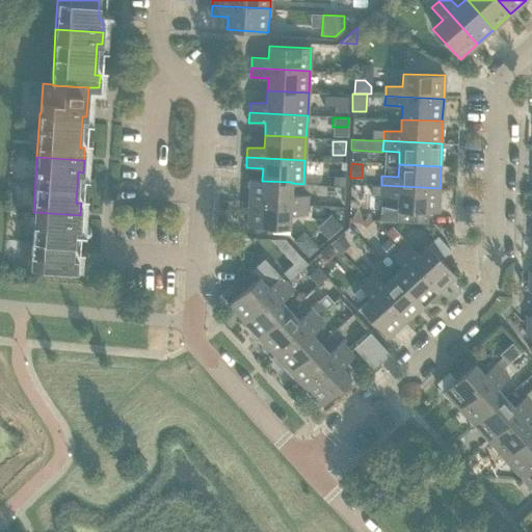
[(333,177),(333,185),(344,186),(345,177),(333,177)]
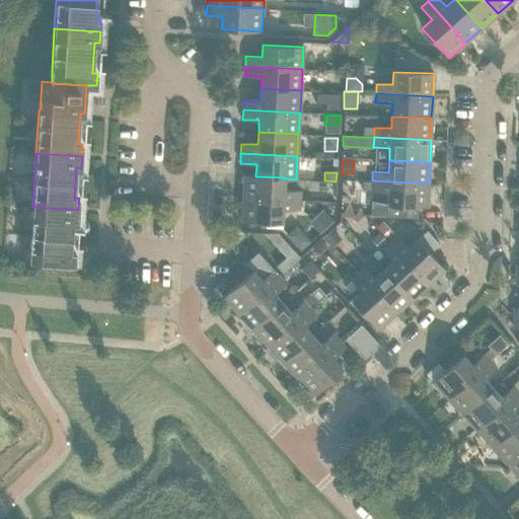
[(255,176),(255,174),(243,174),(242,198),(299,201),(299,191),(283,190),(284,178),(284,177),(255,176)]
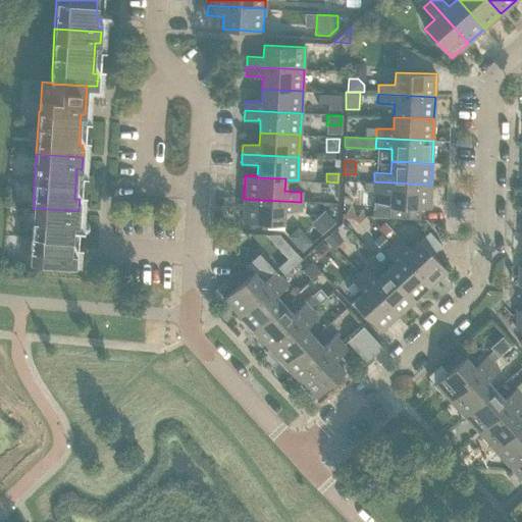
[(429,208),(431,185),(374,181),(374,183),(363,183),(363,192),(389,193),(388,218),(419,219),(420,207),(429,208)]
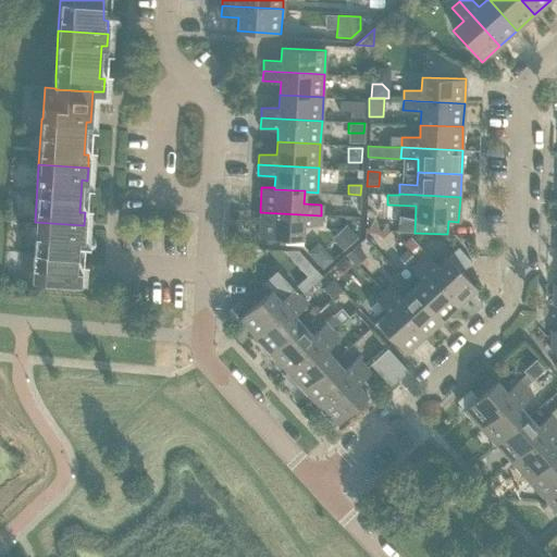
[(320,225),(321,215),(260,212),(259,236),(302,238),(302,224),(320,225)]
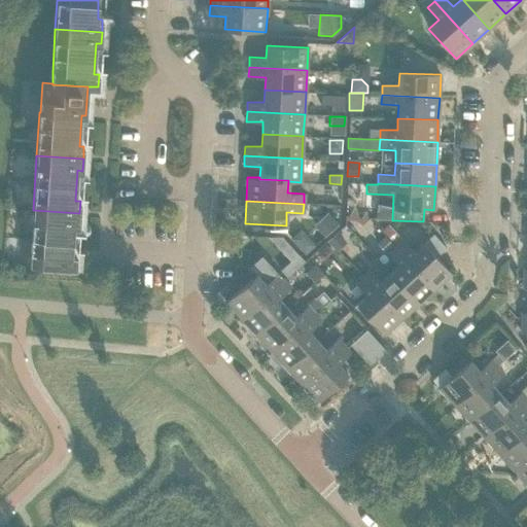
[(79,225),(79,213),(33,210),(30,254),(31,254),(30,267),(76,269),(77,256),(72,256),(74,225),(79,225)]
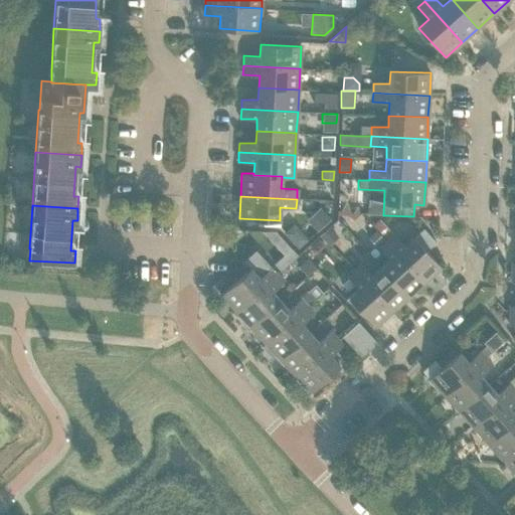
[(320,207),(306,220),(317,231),(331,219),(320,207)]
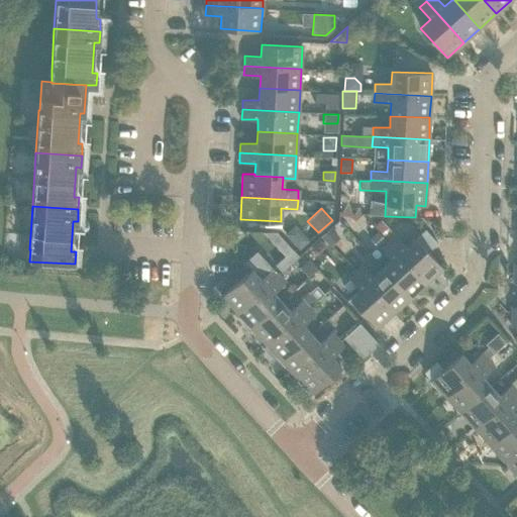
[(381,220),(375,226),(389,241),(395,235),(381,220)]
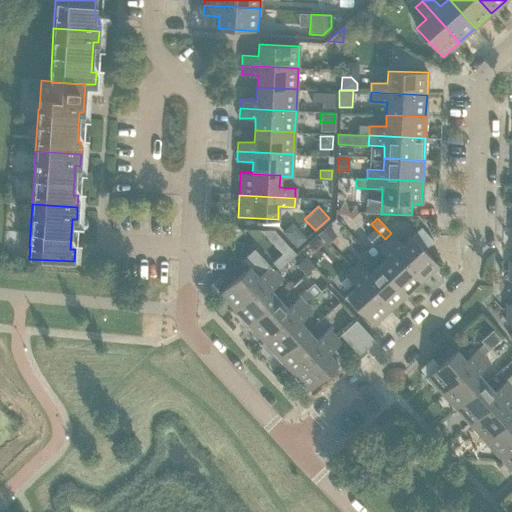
[(292,222),(282,231),(296,247),(306,237),(292,222)]
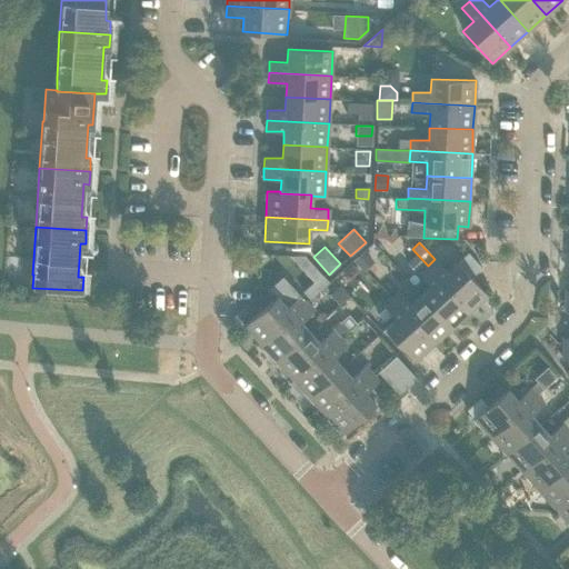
[(355,258),(352,260),(363,271),(366,270),(375,262),(363,250),(355,258)]
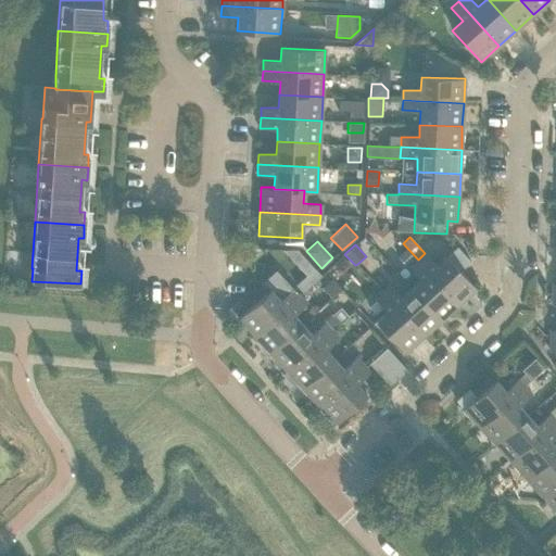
[(399,255),(397,256),(406,267),(408,266),(415,260),(406,249),(405,249),(399,255)]
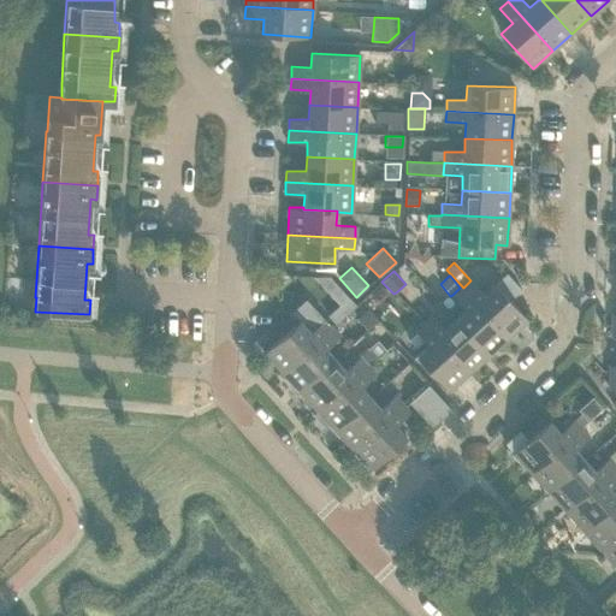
[(462,288),(508,337),(527,319),(495,284),(484,295),(471,280),(463,288),(462,288)]
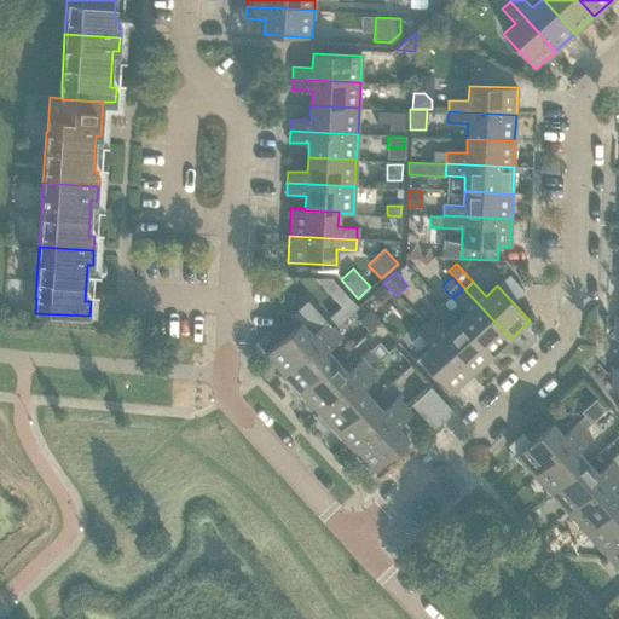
[(491,357),(510,339),(464,289),(456,298),(469,312),(458,322),(491,357)]
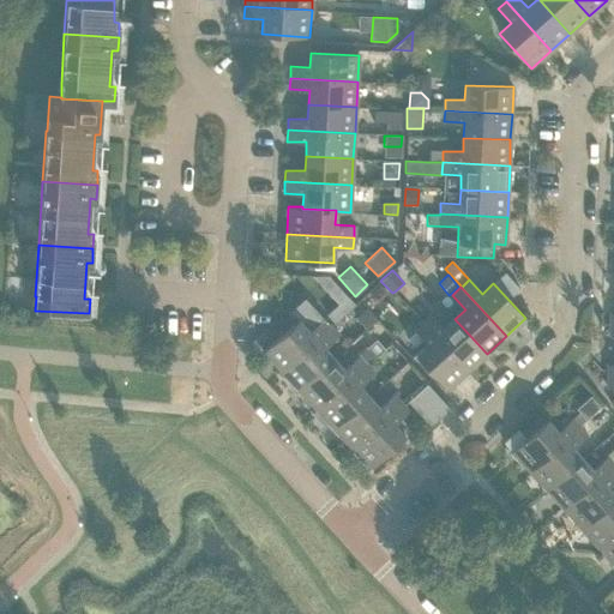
[(329,313),(326,314),(333,324),(355,305),(347,296),(337,305),(329,313)]
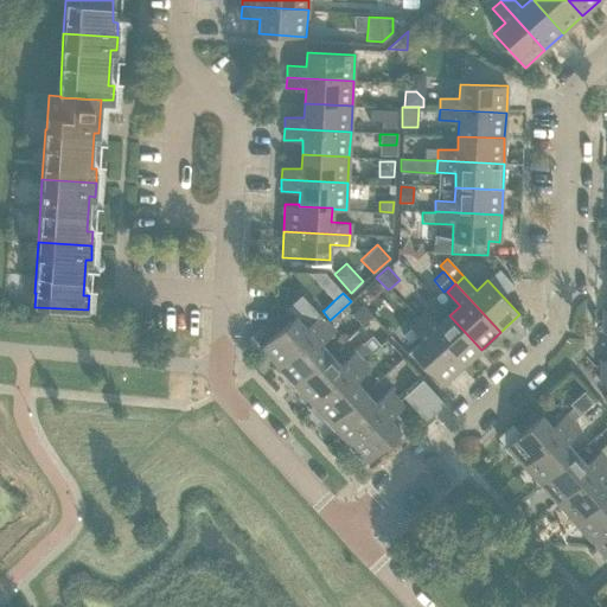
[(362,305),(352,314),(362,325),(371,315),(362,305)]
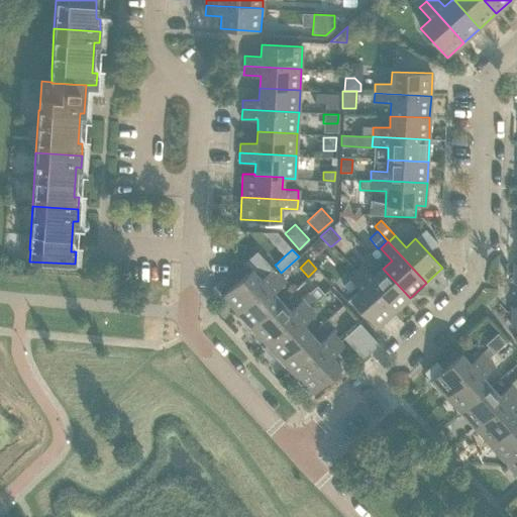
[(410,298),(383,269),(374,277),(363,265),(355,272),(394,313),(410,298)]
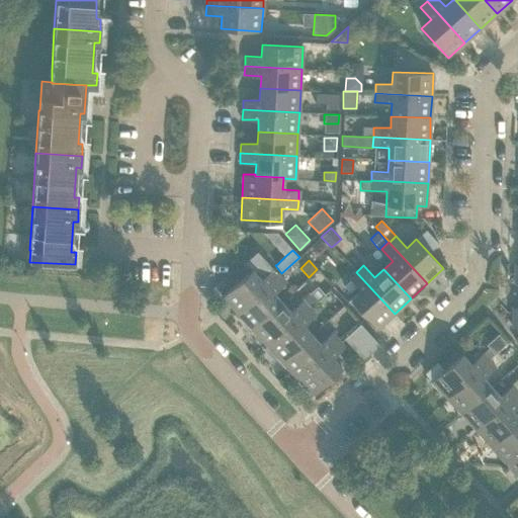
[(238,314),(279,275),(272,268),(260,279),(252,269),(223,296),(238,314)]
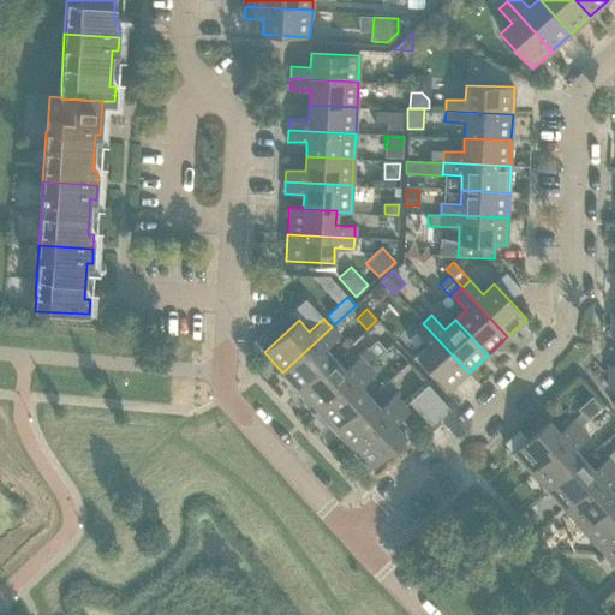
[(448,390),(469,372),(423,323),(415,330),(428,345),(416,356),(448,390)]
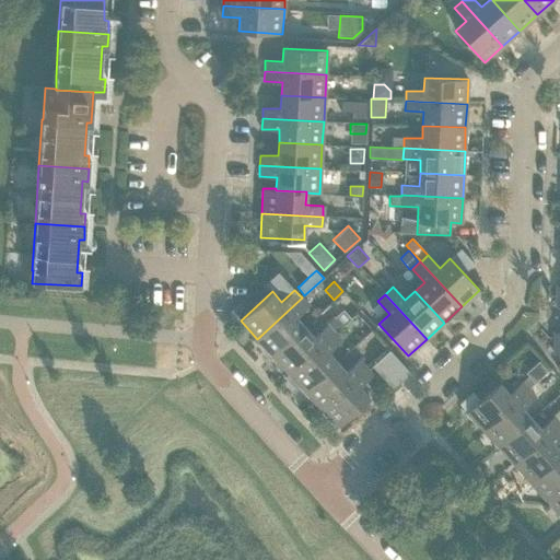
[(272,356),(305,327),(295,317),(308,305),(302,298),(257,339),(272,356)]
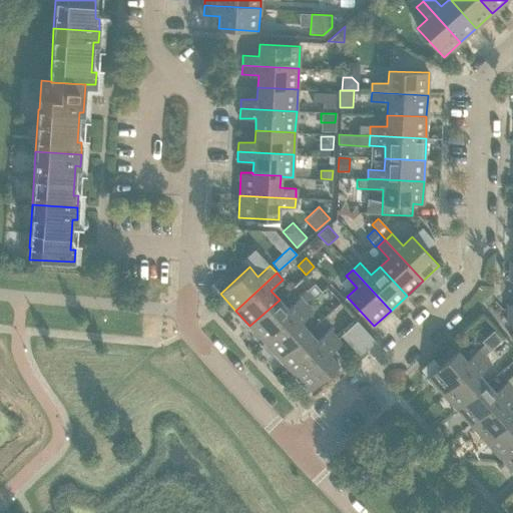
[(265,342),(306,305),(300,298),(288,308),(280,300),(249,326),(265,342)]
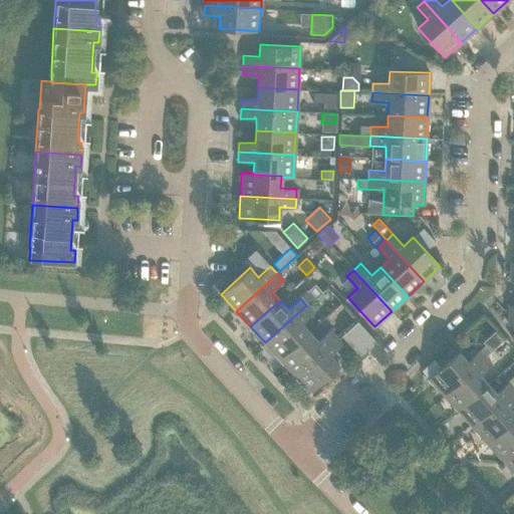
[(279,358),(309,332),(301,323),(312,312),(306,305),(265,342),(279,358)]
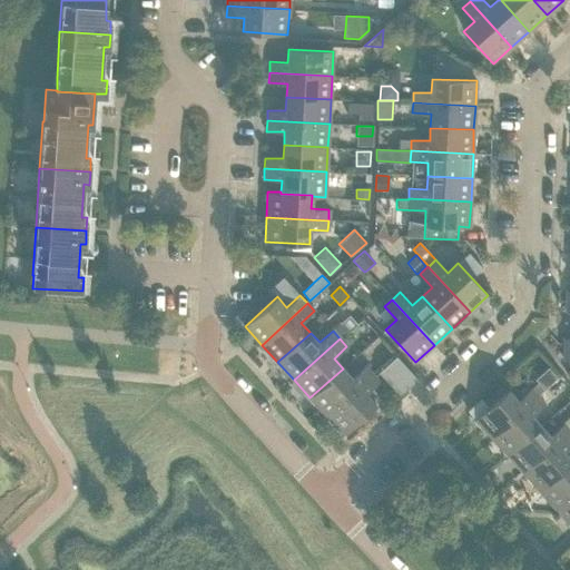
[(396,355),(385,366),(406,390),(419,380),(418,379),(411,372),(396,355)]
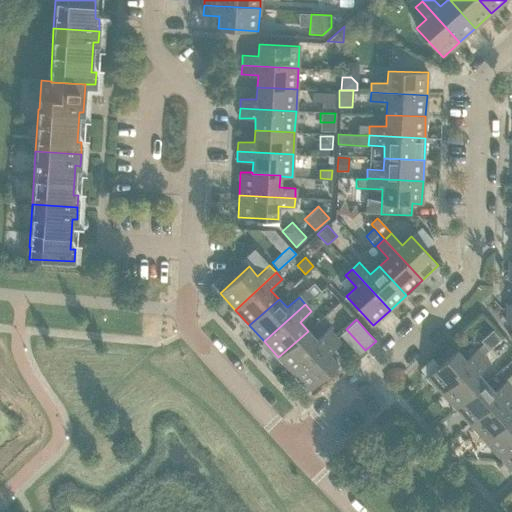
[(293,373),(334,336),(328,329),(316,339),(308,331),(278,357),(293,373)]
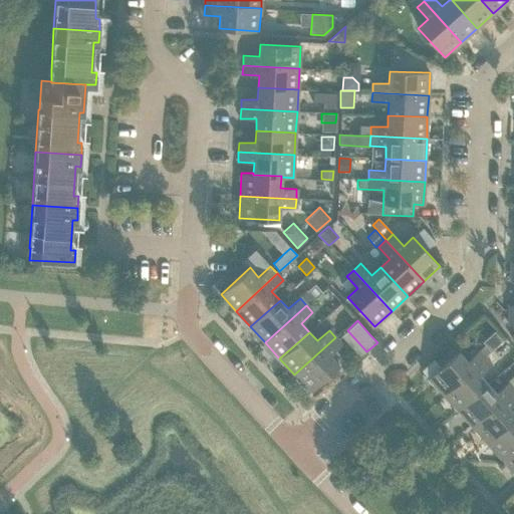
[(335,337),(294,374),(309,392),(338,364),(330,354),(342,344),(335,337)]
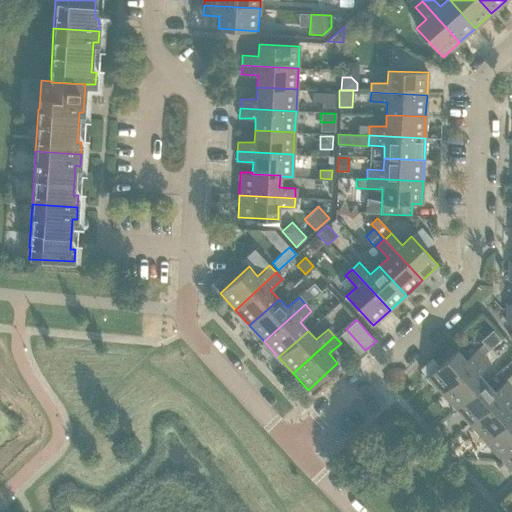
[(442,393),(483,356),(477,348),(465,359),(456,350),(427,376),(442,393)]
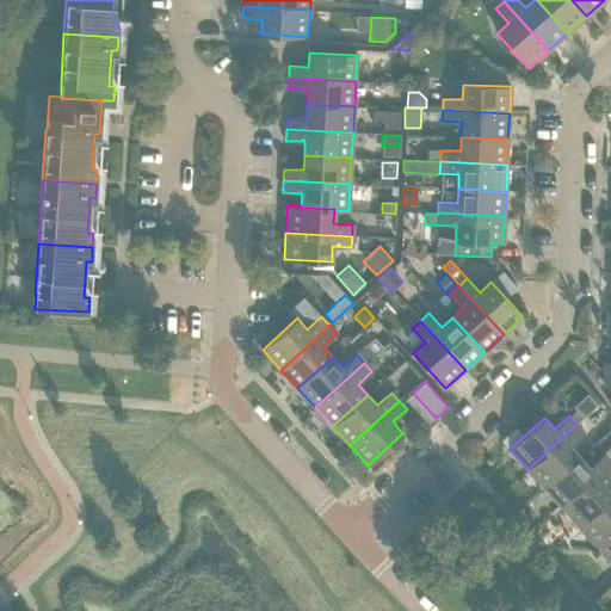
[(544,488),(580,456),(571,445),(584,433),(576,425),(528,469),(544,488)]
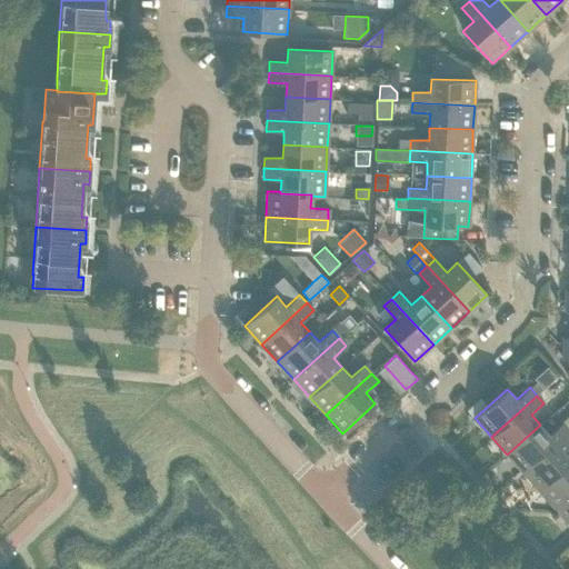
[(523,472),(568,431),(561,422),(549,435),(540,425),(507,455),(523,472)]
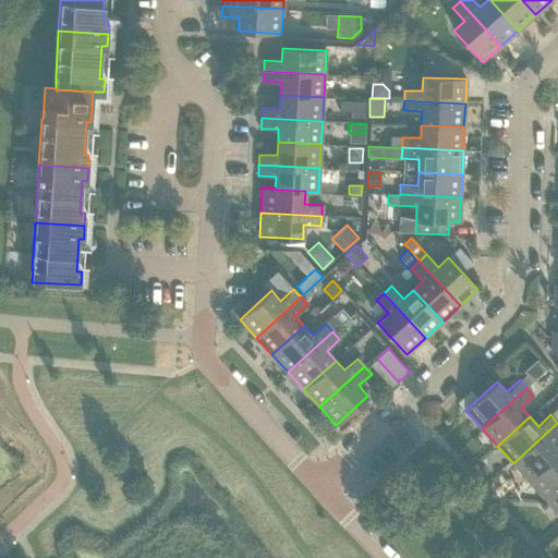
[(529,481),(557,453),(557,448),(552,443),(557,436),(557,422),(557,423),(513,463),(529,481)]
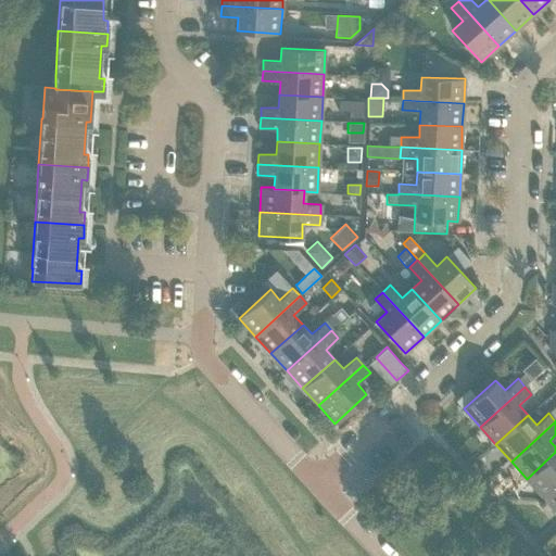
[(542,496),(555,483),(555,452),(527,479),(542,496)]
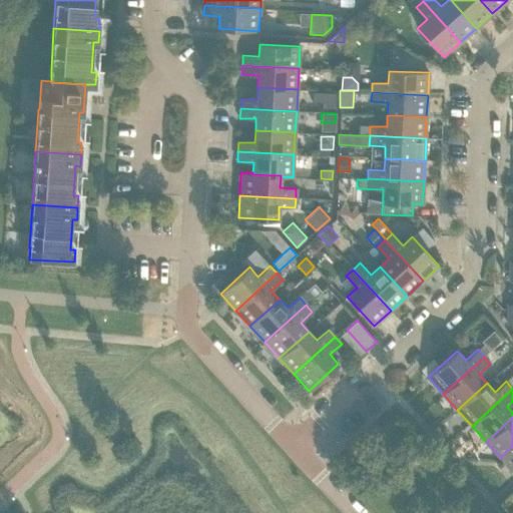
[(512,446),(500,458),(512,472),(512,446)]
